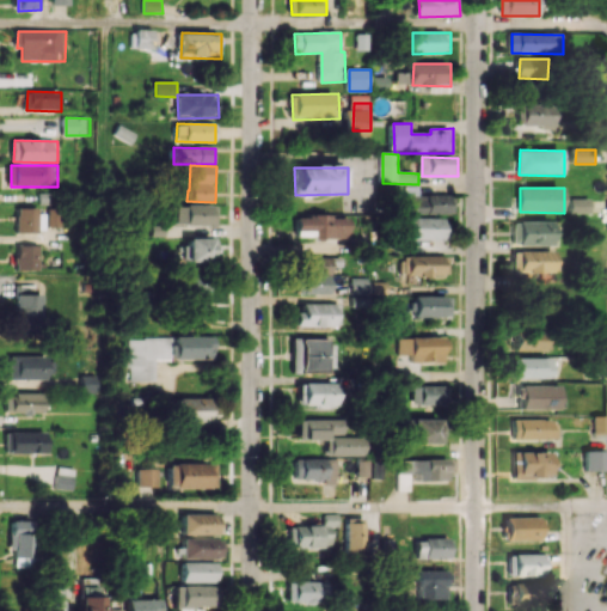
[(411,196),(411,215),(458,214),(457,196),(411,196)]
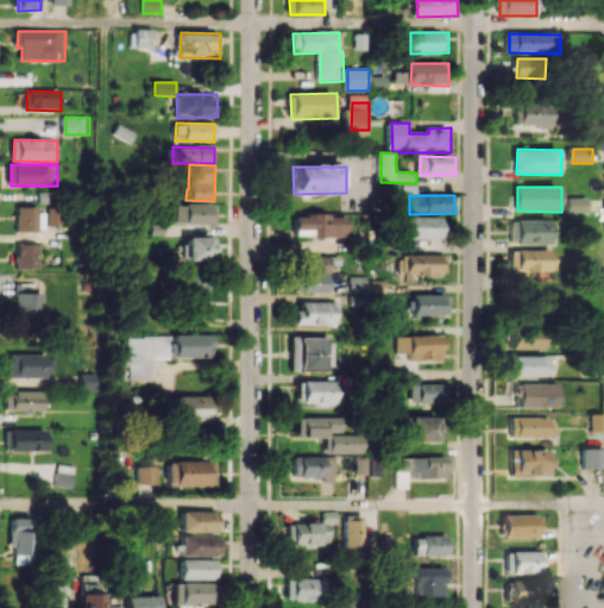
[(591,199),(572,199),(572,213),(591,212),(591,199)]
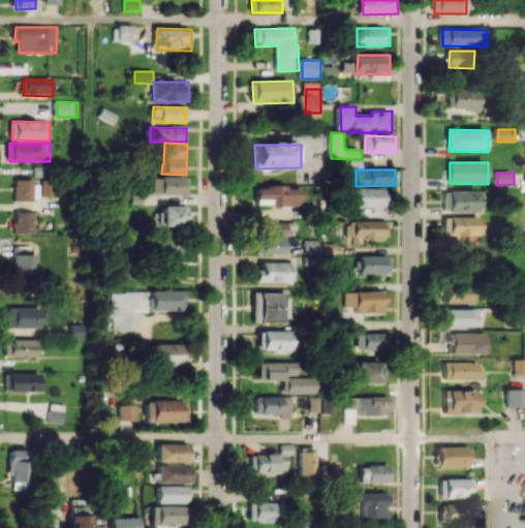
[(188,179),(153,178),(152,195),(188,195),(188,179)]
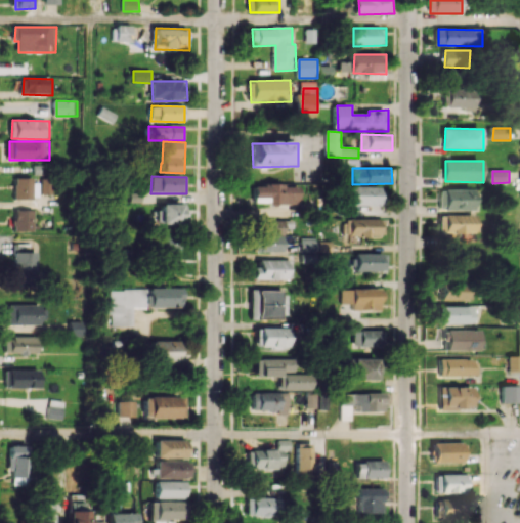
[(16,201),(35,200),(35,178),(16,179),(16,201)]
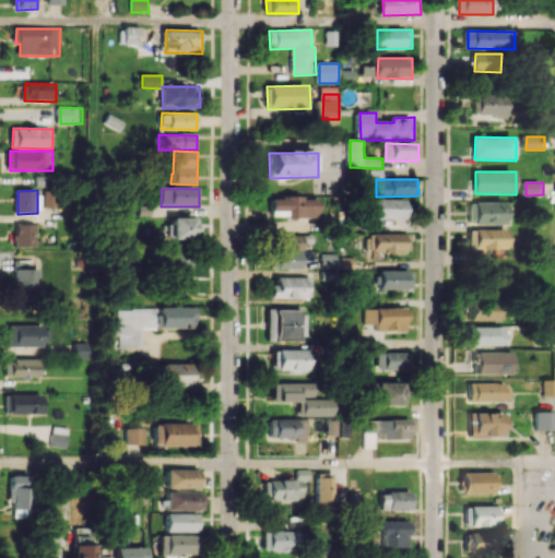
[(48,208),(60,208),(60,192),(48,191),(48,208)]
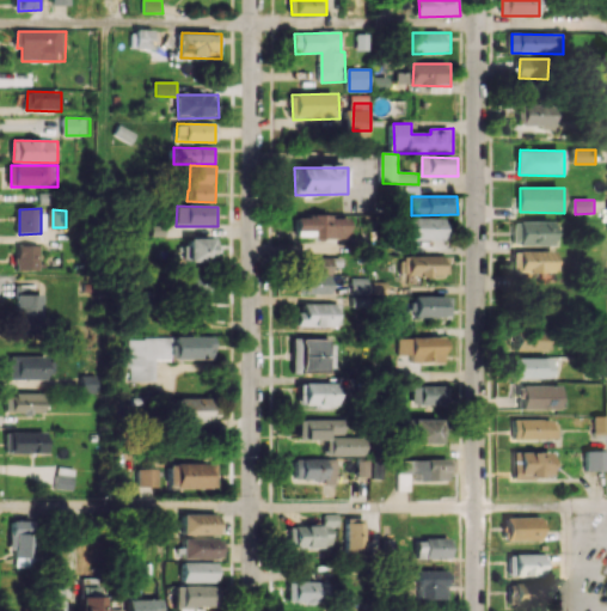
[(351,239),(350,217),(299,218),(299,239),(351,239)]
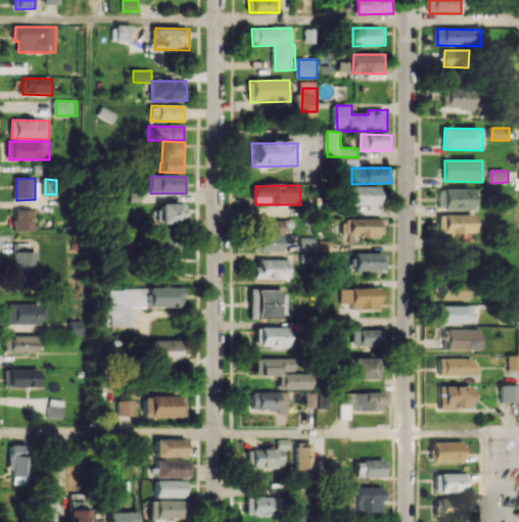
[(351,205),(381,205),(381,187),(351,186),(351,205)]
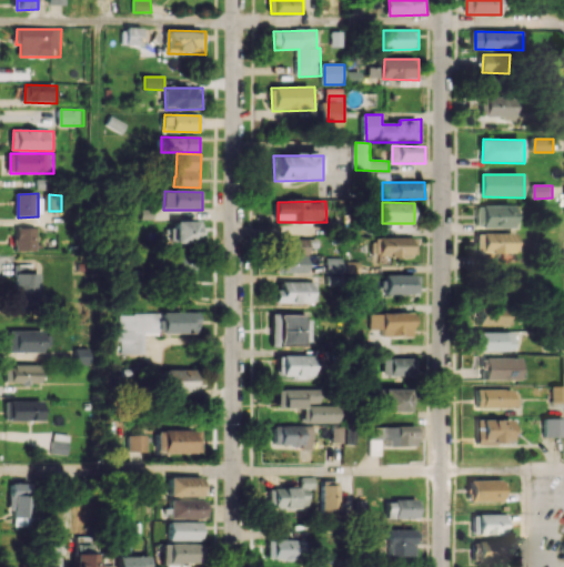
[(480,206),(480,229),(515,229),(515,205),(480,206)]
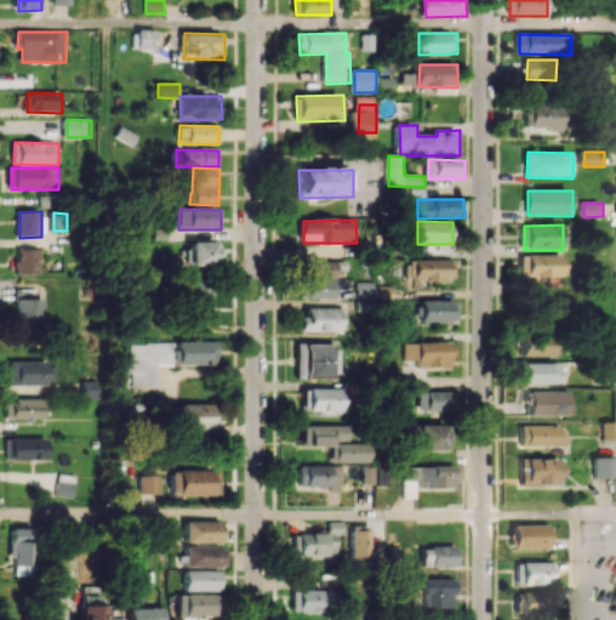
[(192,266),(223,266),(223,243),(192,243),(192,266)]
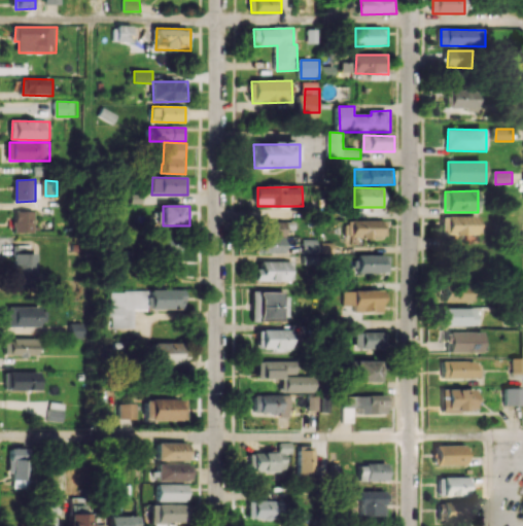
[(37,212),(16,212),(15,234),(37,234),(37,212)]
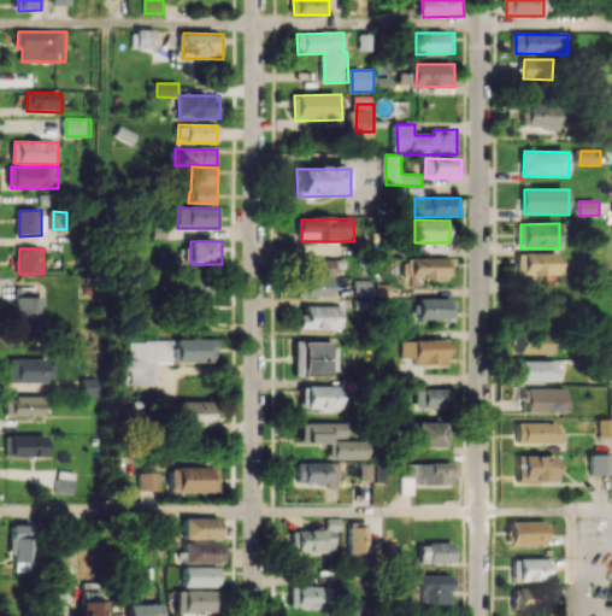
[(563,254),(519,254),(521,275),(563,275),(563,254)]
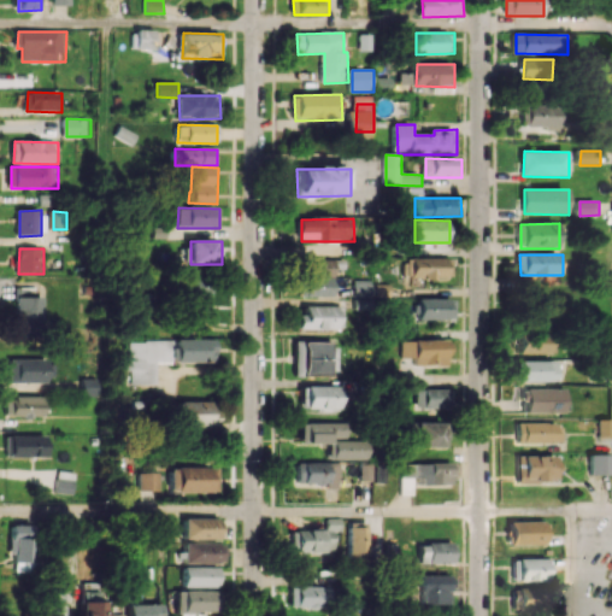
[(409,280),(454,277),(454,258),(407,259),(409,280)]
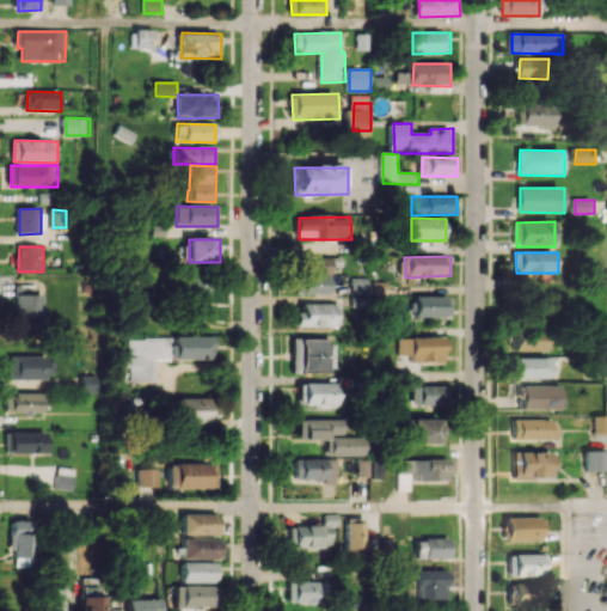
[(332,257),(306,258),(306,276),(332,276),(332,257)]
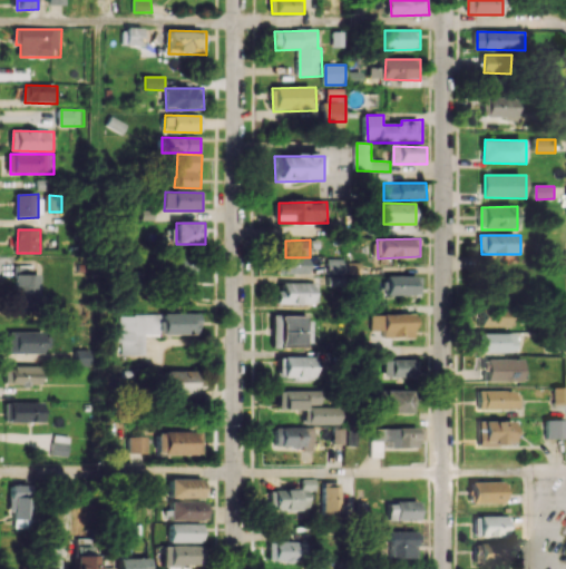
[(197,293),(197,258),(177,257),(176,292),(197,293)]
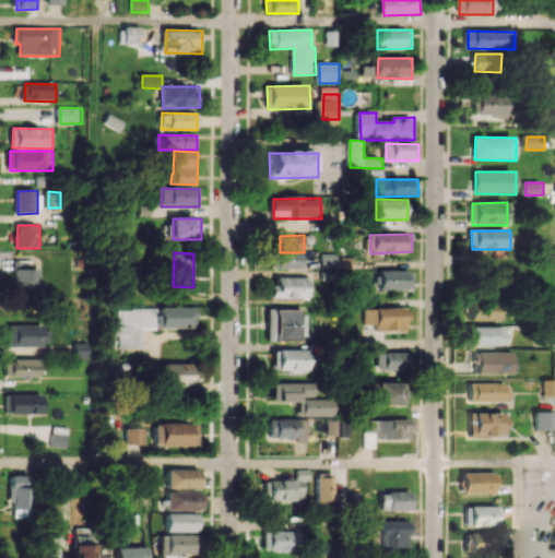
[(304,253),(274,253),(274,269),(304,269),(304,253)]
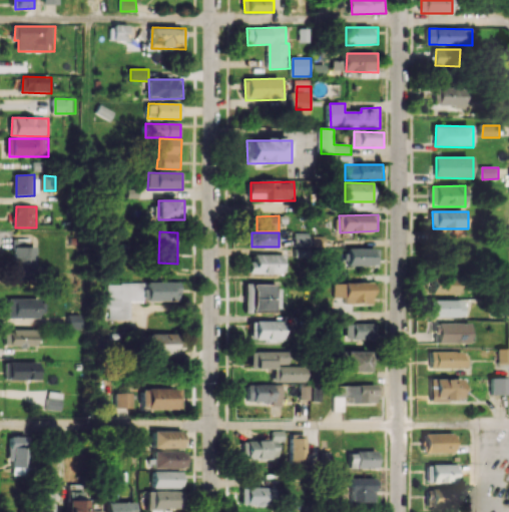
[(310,233),(295,233),(295,247),(311,247),(310,233)]
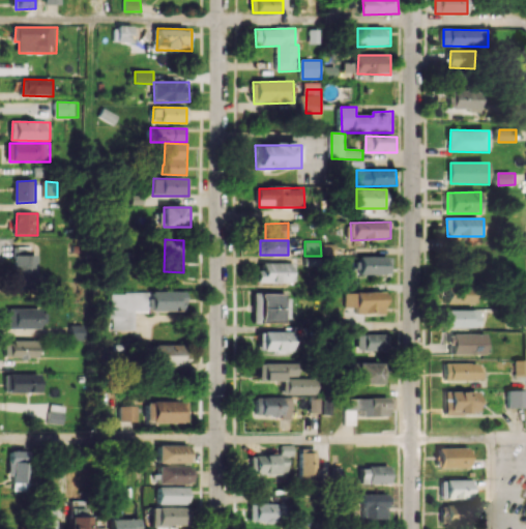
[(39,248),(18,247),(18,286),(38,286),(39,248)]
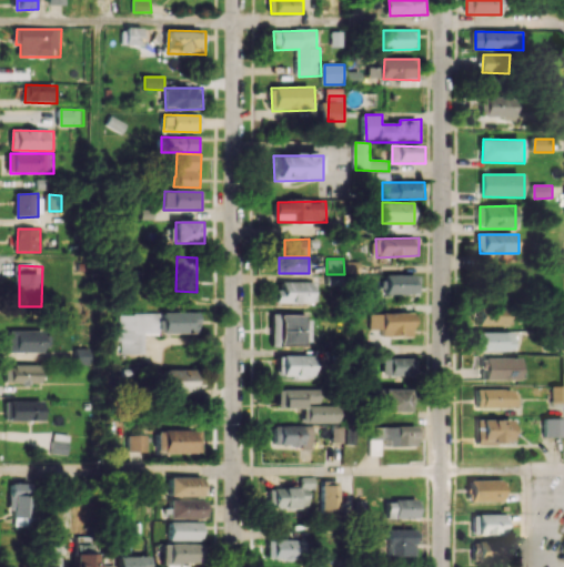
[(386,295),(419,295),(420,276),(386,275),(386,295)]
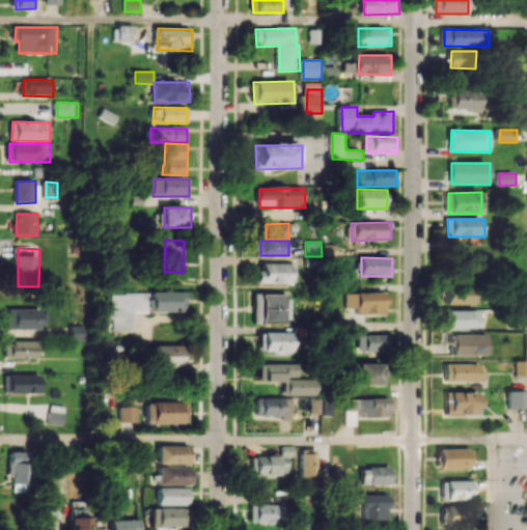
[(260,284),(295,284),(295,263),(260,265),(260,284)]
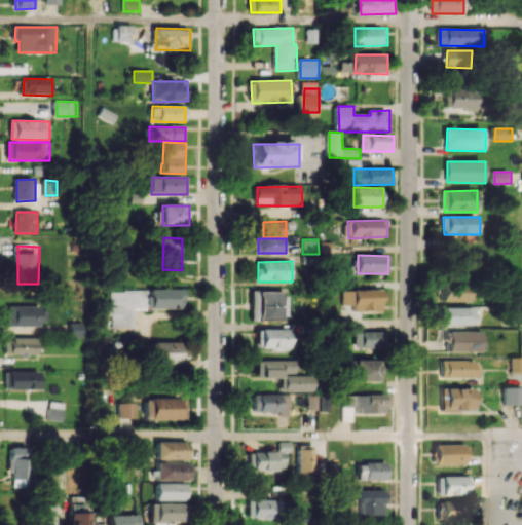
[(446,302),(476,302),(475,285),(446,285),(446,302)]
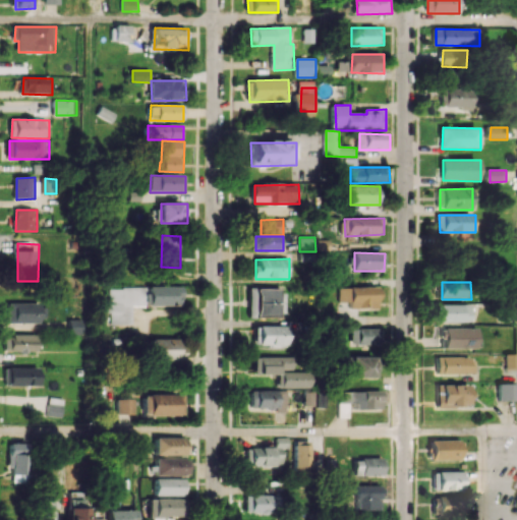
[(184,287),(111,288),(112,326),(135,325),(135,306),(184,305),(184,287)]
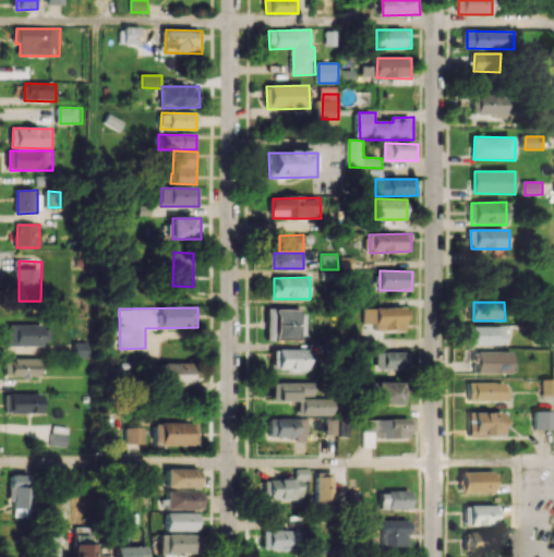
[(405,309),(362,309),(363,325),(375,324),(375,331),(406,331),(405,309)]
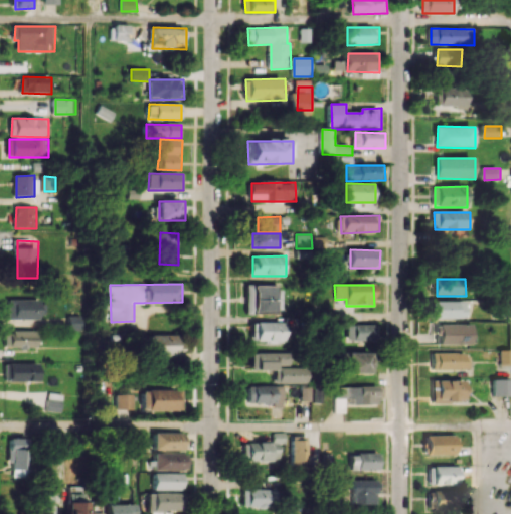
[(247,286),(246,313),(283,314),(284,287),(247,286)]
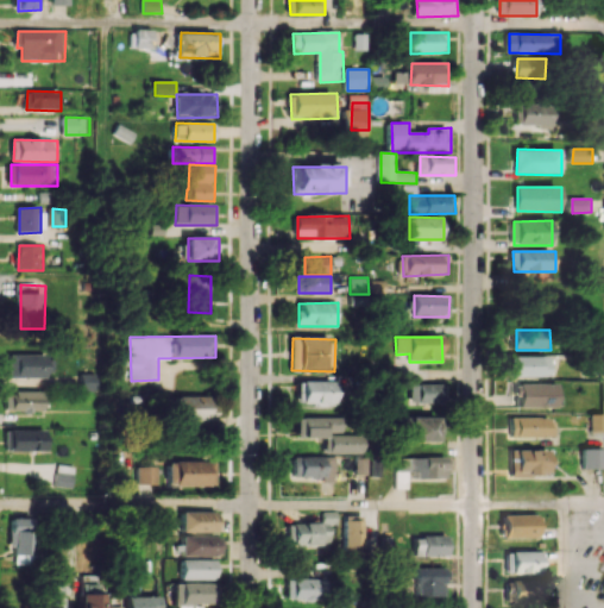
[(13,355),(12,376),(58,377),(60,356),(13,355)]
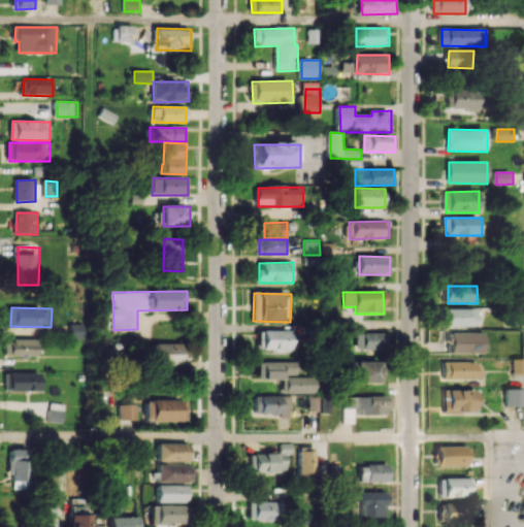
[(479,309),(441,309),(441,327),(479,327),(479,309)]
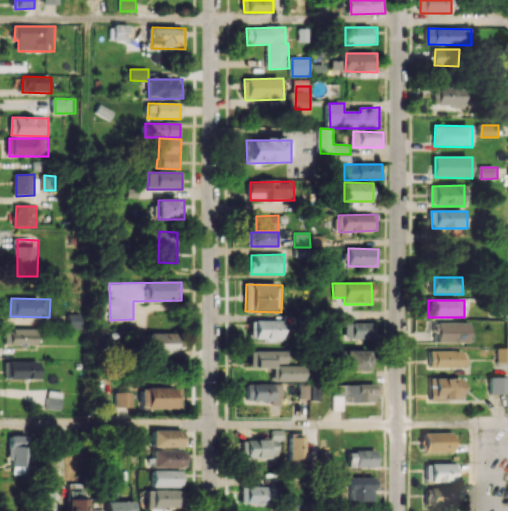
[(73,329),(87,329),(86,314),(73,314),(73,329)]
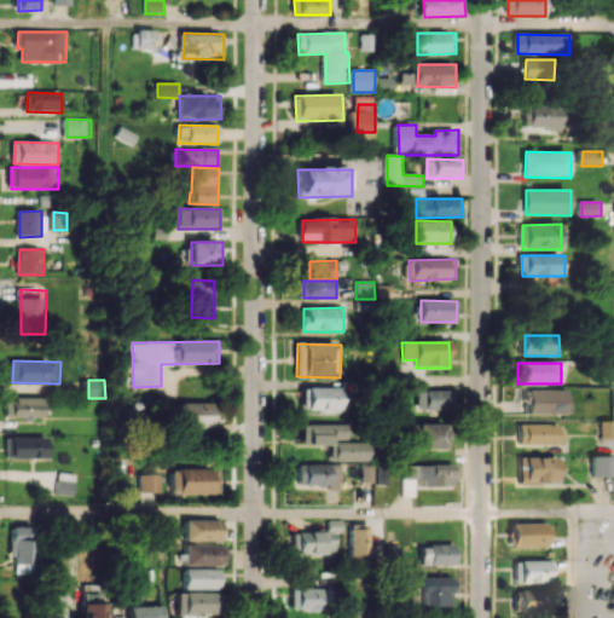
[(303,388),(303,411),(342,411),(341,388),(303,388)]
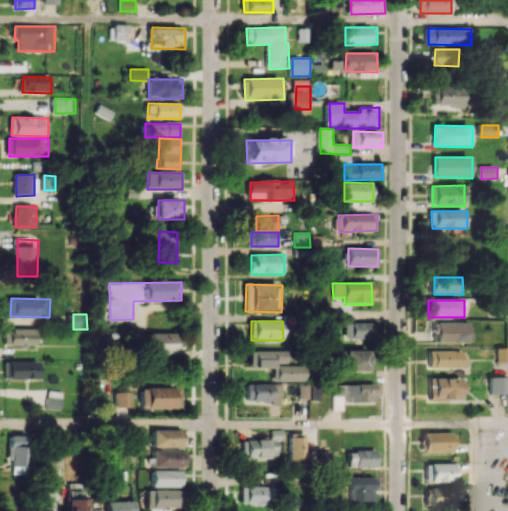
[(344,339),(374,340),(374,324),(344,323),(344,339)]
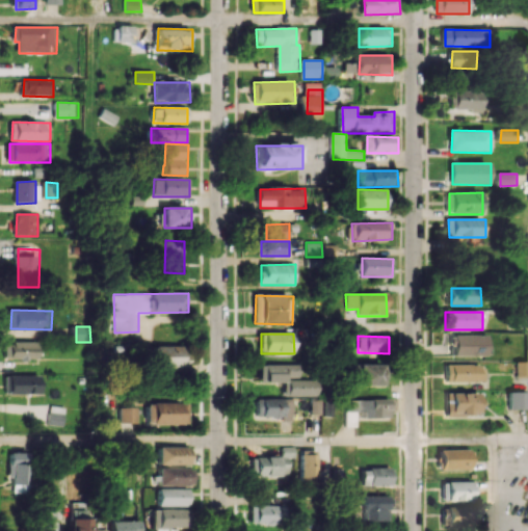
[(490,356),(489,336),(455,336),(456,356),(490,356)]
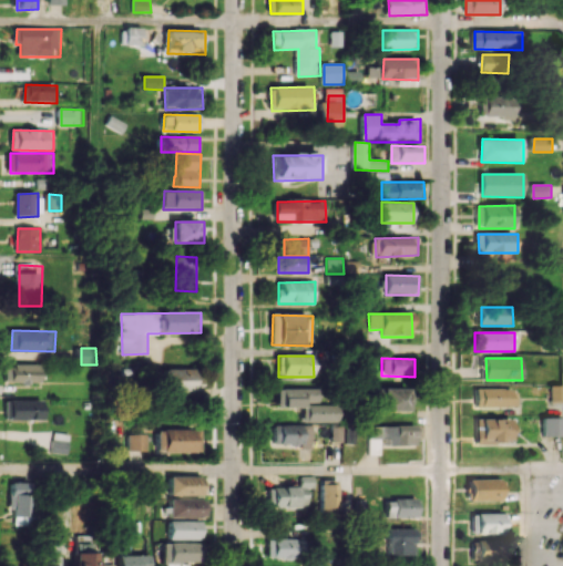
[(43,364),(8,366),(8,384),(43,383),(43,364)]
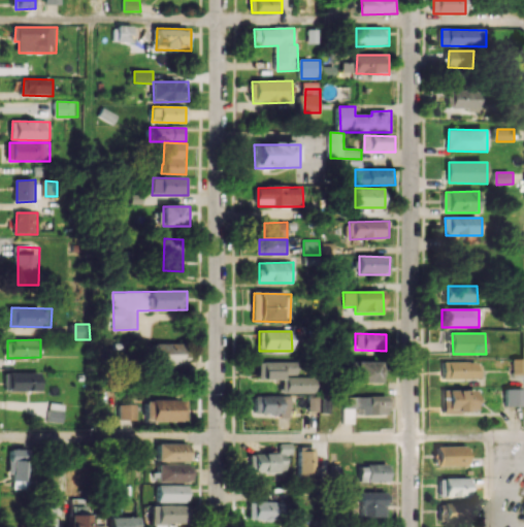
[(158,366),(190,365),(189,343),(158,344),(158,366)]
